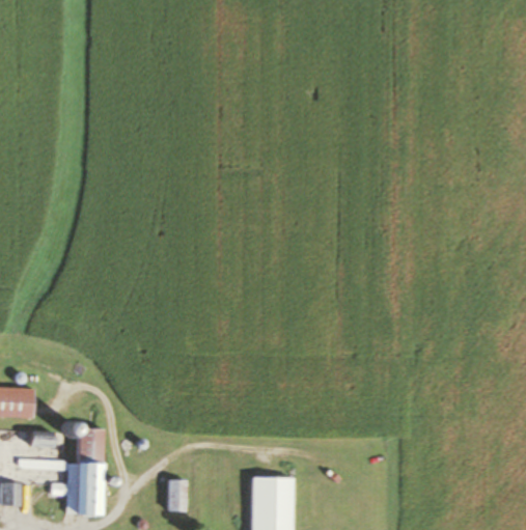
[(0,386),(35,388),(34,418),(0,416),(0,386)]
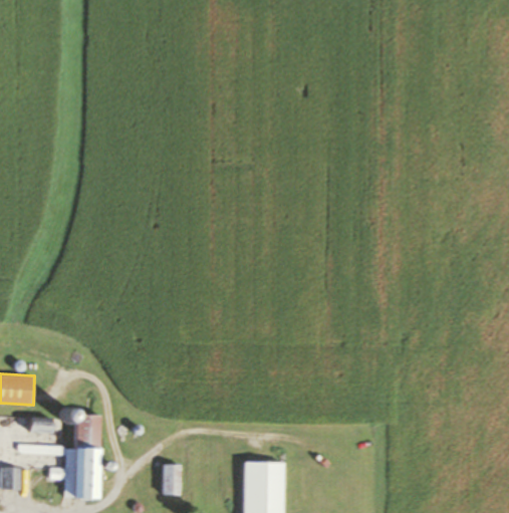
[(103,415),(100,500),(68,497),(69,448),(73,448),(73,414),(103,415)]
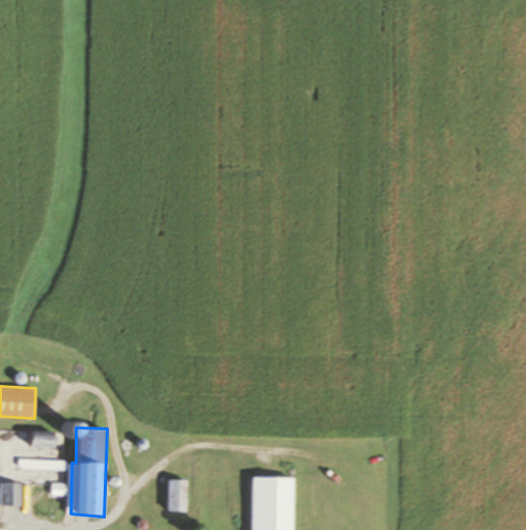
[(252,477),(251,529),(295,529),(296,477),(252,477)]
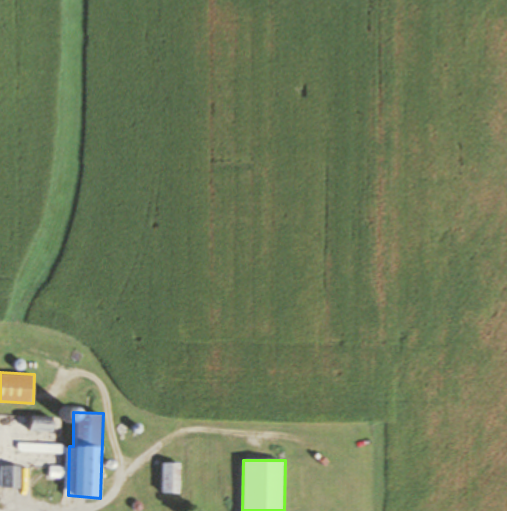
[(163,462),(162,493),(182,494),(183,463),(163,462)]
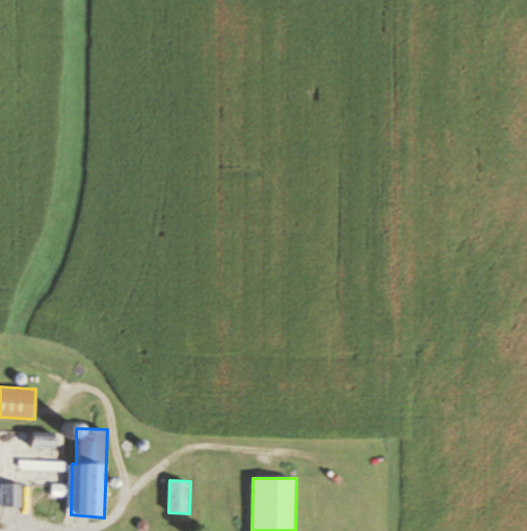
[(0,483),(0,506),(22,507),(23,484),(0,483)]
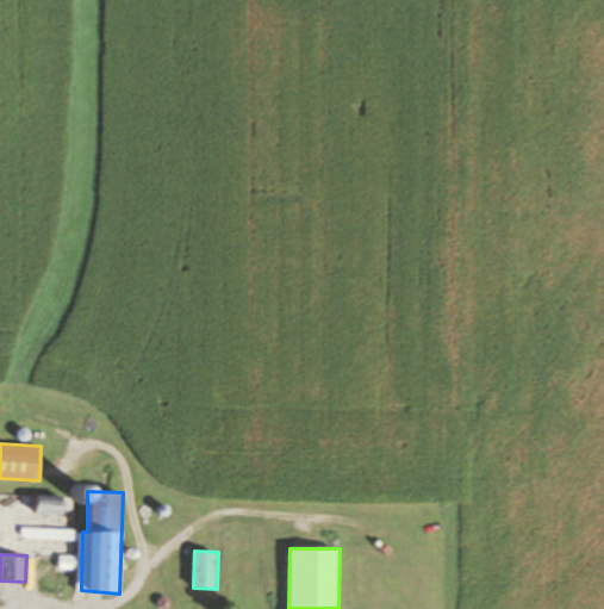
All buildings are outlined.
